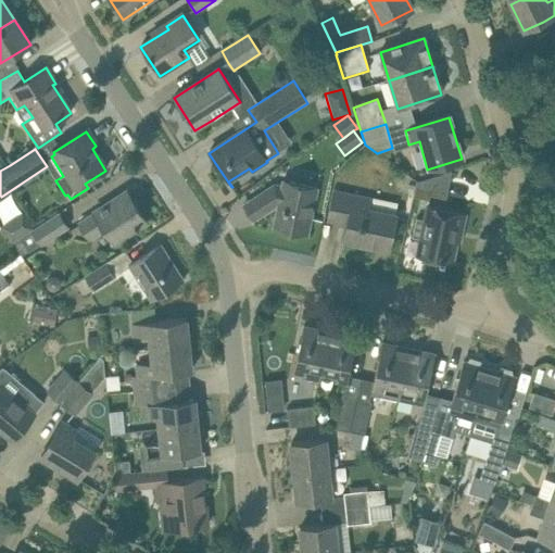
[(445,200),(452,172),(416,183),(413,198),(428,201),(429,196),(445,200)]
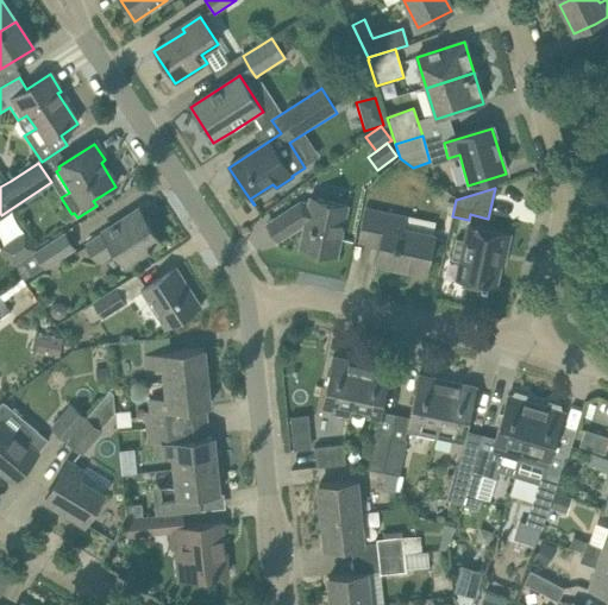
[(267,226),(277,243),(302,226),(305,229),(302,232),(299,249),(337,257),(348,207),(309,200),(308,205),(301,203),(267,226)]
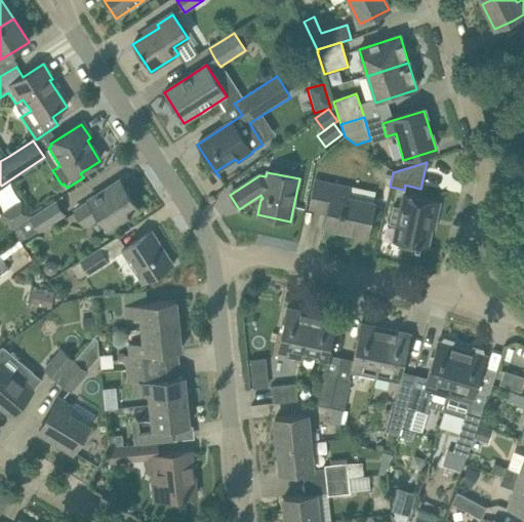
[(89,201),(90,202),(75,212),(83,226),(98,215),(108,230),(137,210),(119,182),(89,201)]
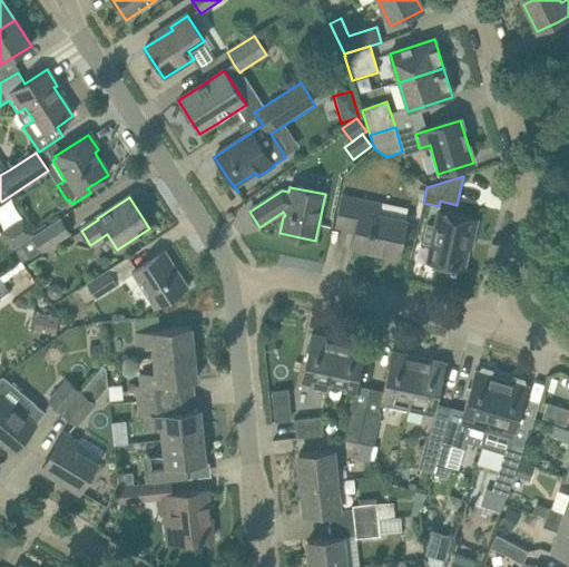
[(336,226),(355,231),(352,248),(398,258),(405,222),(376,215),(379,205),(342,197),(336,226)]
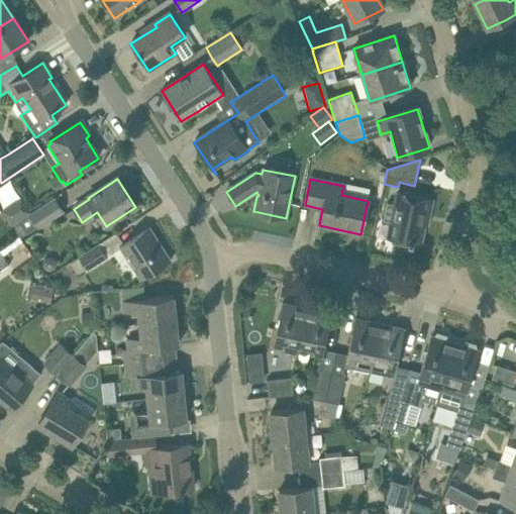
[(428,218),(432,200),(396,192),(386,239),(420,246),(426,218),(428,218)]
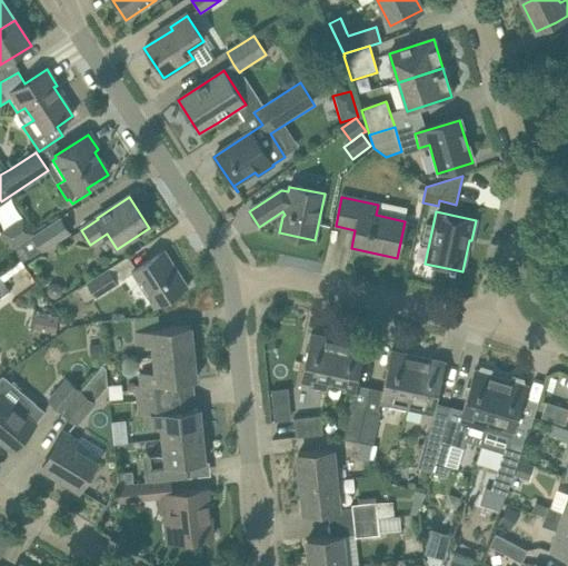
[(12,250),(21,264),(42,250),(43,251),(69,235),(59,219),(12,250)]
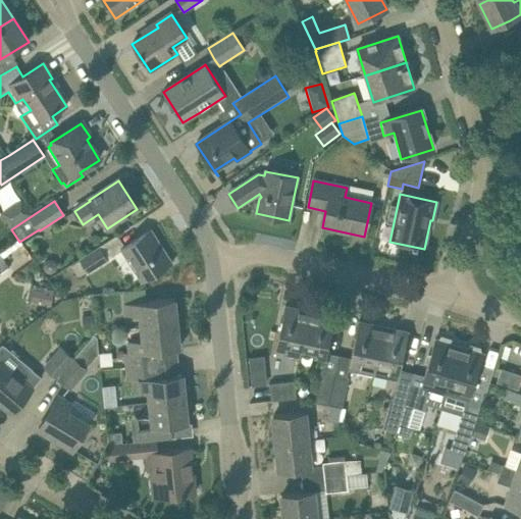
[(121,249),(143,283),(172,264),(150,230),(121,249)]
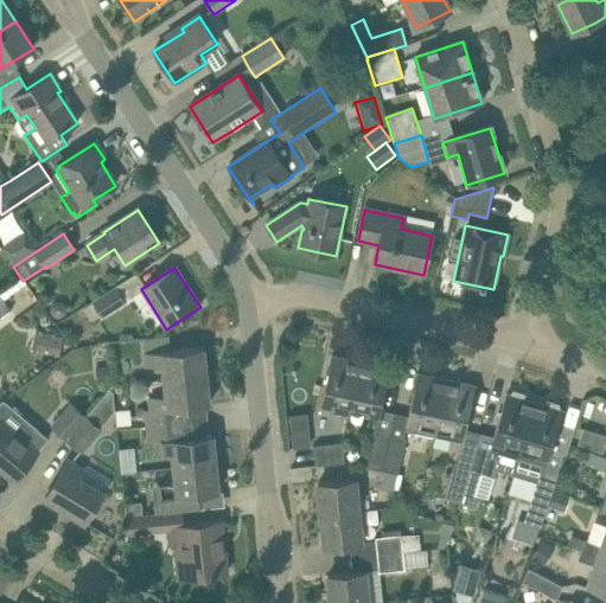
[(126,302),(116,287),(91,302),(102,319),(126,302)]
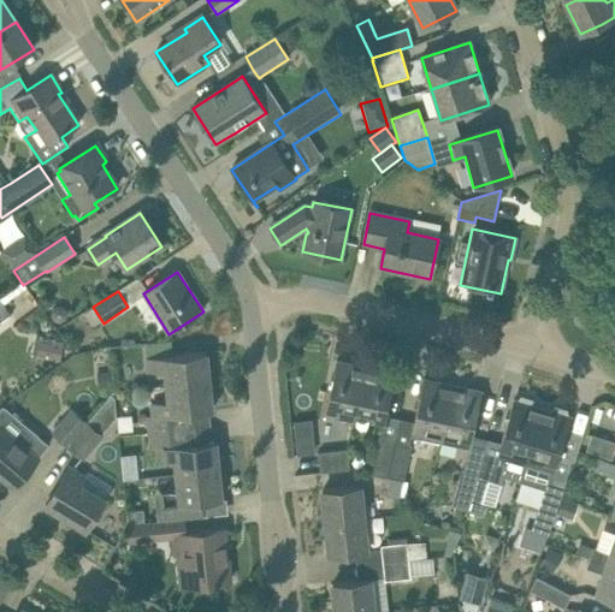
[(0,322),(11,316),(0,301),(0,322)]
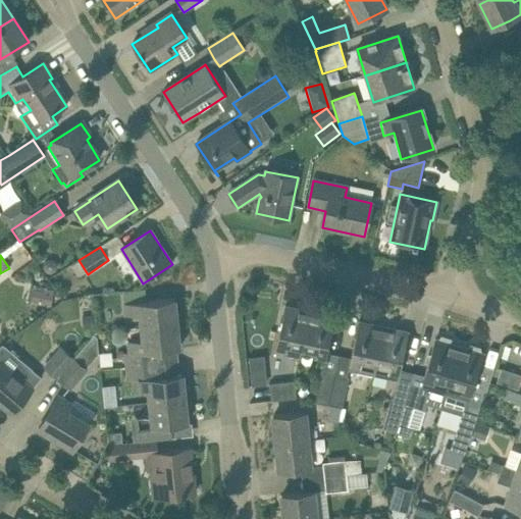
[(141,315),(142,328),(176,325),(173,300),(145,303),(144,291),(117,294),(119,307),(124,306),(125,317),(141,315)]
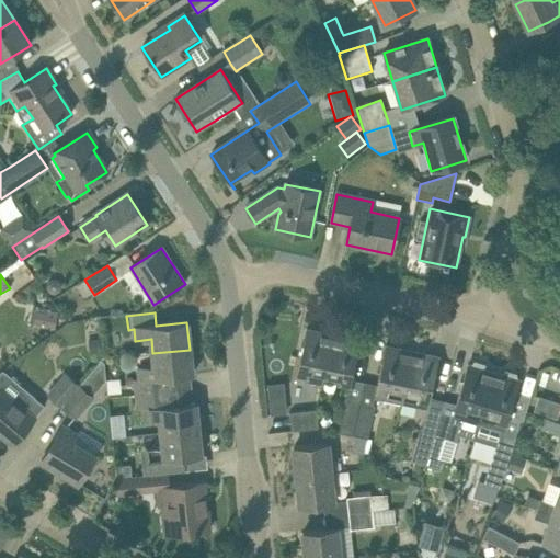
[(309,372),(323,374),(331,336),(306,330),(296,375),(308,377),(309,372)]
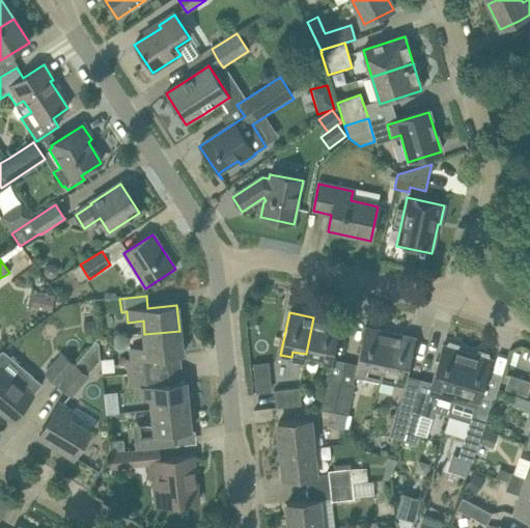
[(306,354),(321,358),(319,363),(331,365),(339,323),(313,317),(306,354)]
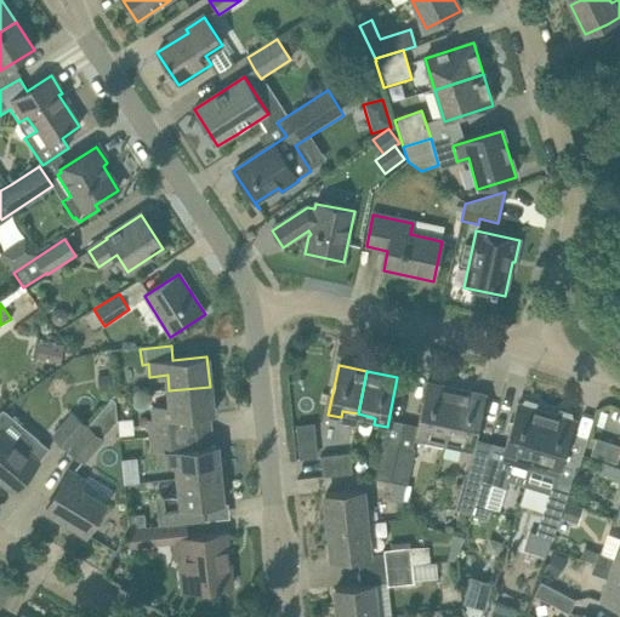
[(427,445),(443,449),(456,389),(426,383),(416,433),(430,435),(427,445)]
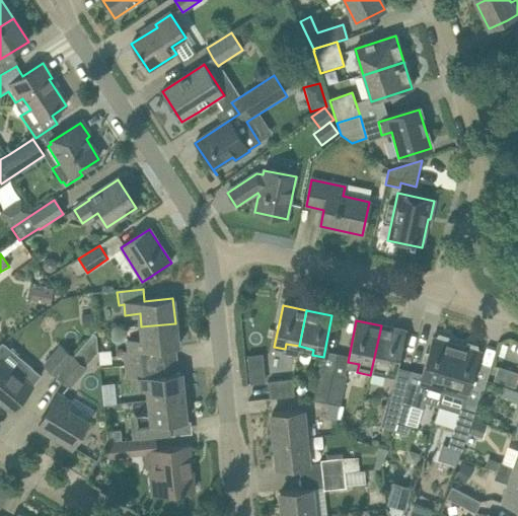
[(124,352),(125,366),(163,362),(162,350),(178,348),(175,323),(141,326),(142,340),(128,341),(129,352),(124,352)]
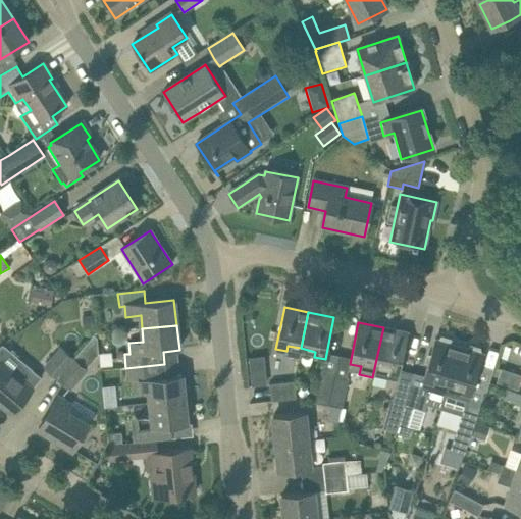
[(372,377),(397,382),(399,374),(408,332),(383,327),(372,377)]
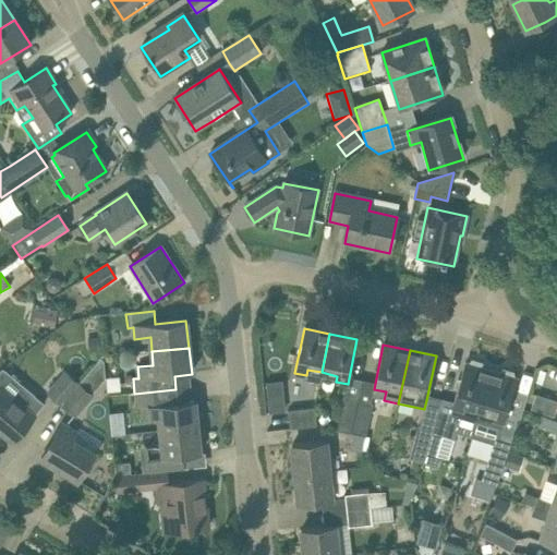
[(440,400),(432,432),(447,435),(455,435),(459,418),(475,423),(491,371),(484,369),(483,363),(471,360),(468,364),(465,363),(459,384),(452,402),(440,400)]
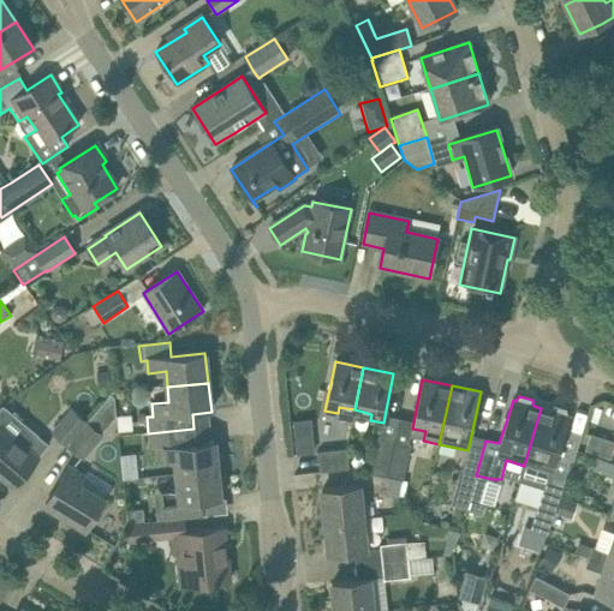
[(541,408),(524,466),(553,474),(549,485),(561,489),(571,461),(558,456),(562,439),(566,431),(570,417),(566,415),(565,411),(554,407),(549,411),(541,408)]
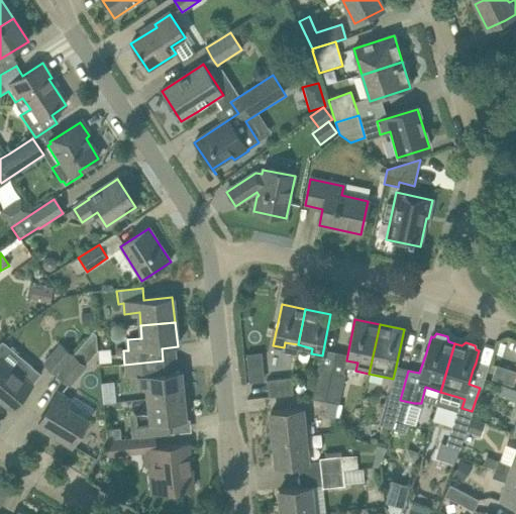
[(44,365),(57,375),(73,356),(61,346),(44,365)]
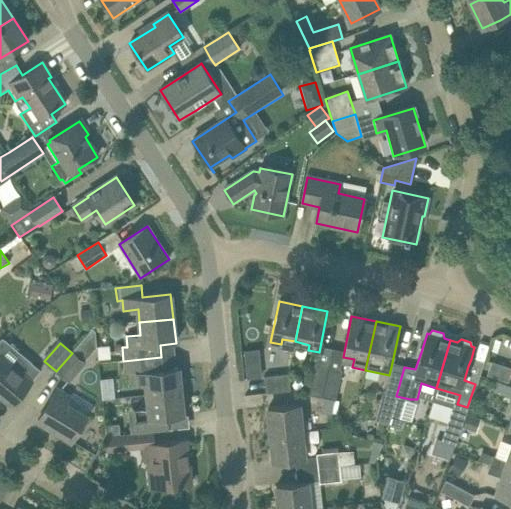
[(0,396),(0,398),(11,406),(24,391),(32,381),(41,371),(22,355),(14,364),(0,352),(0,396)]
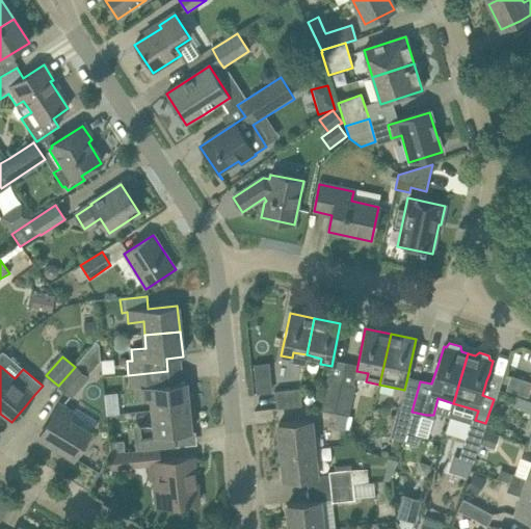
[(58,386),(71,396),(87,377),(75,367),(58,386)]
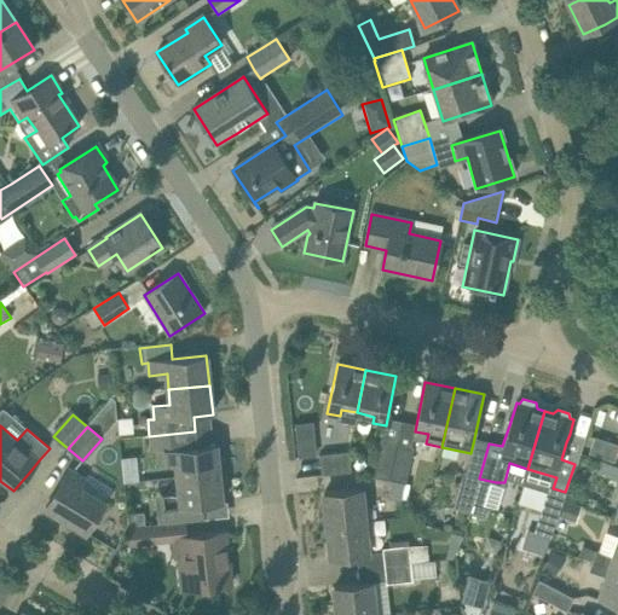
[(175,463),(178,479),(219,474),(215,445),(196,446),(195,431),(149,436),(151,452),(159,451),(160,465),(175,463)]
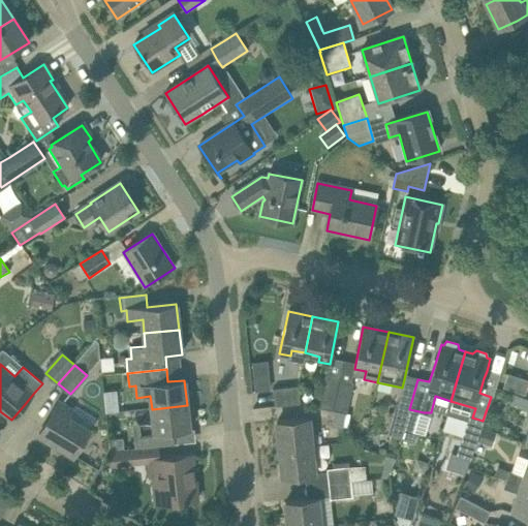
[(527,381),(507,374),(502,389),(525,397),(527,385),(527,381)]
